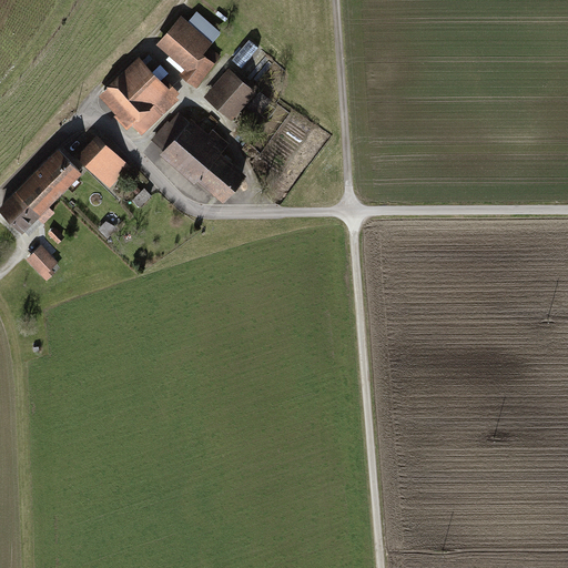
[(214,44),(182,17),(158,44),(172,58),(169,61),(199,87),(221,60),(210,50),(214,44)]
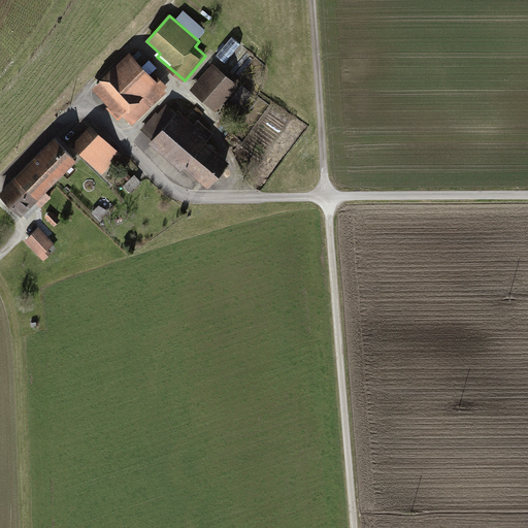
[(240,46),(227,34),(208,55),(222,67),(240,46)]
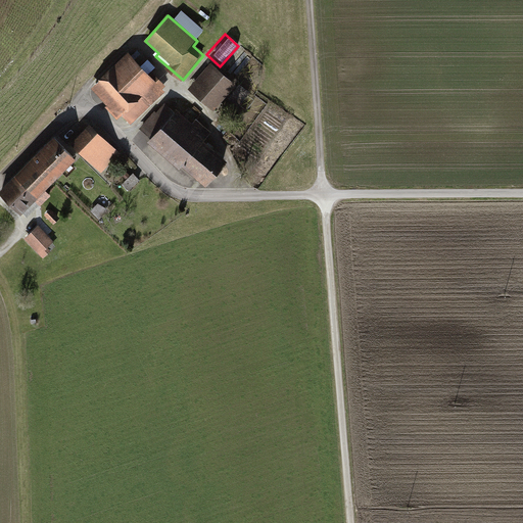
[(170,89),(130,49),(89,89),(119,119),(124,114),(133,125),(170,89)]
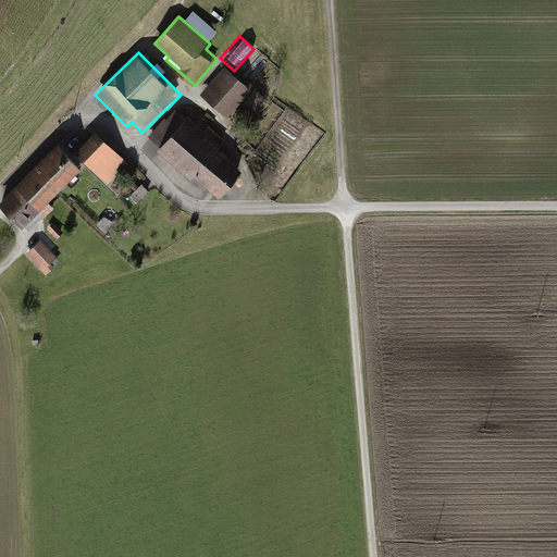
[(230,119),(254,91),(226,67),(202,96),(230,119)]
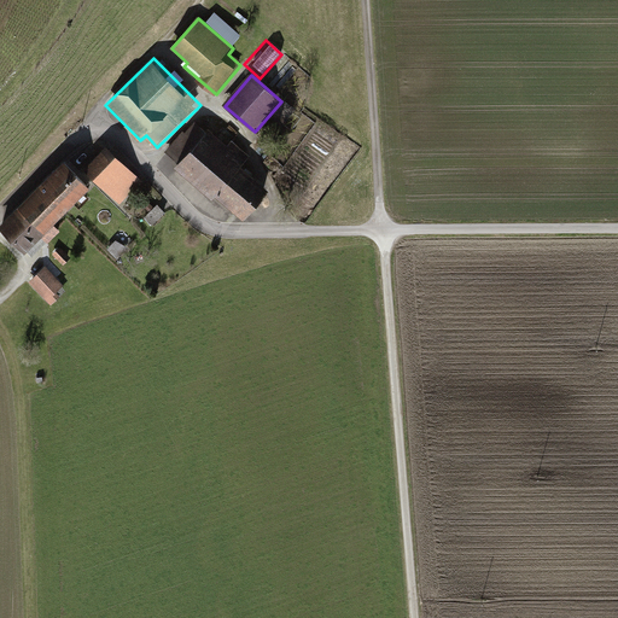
[(297,111),(283,101),(269,120),(283,130),(297,111)]
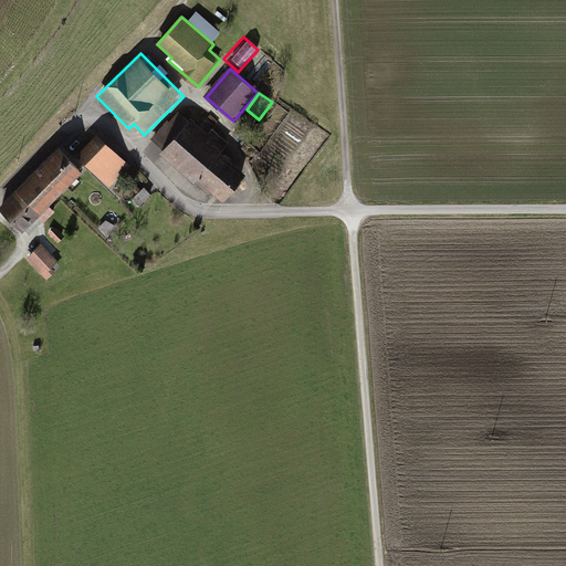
[(153,140),(224,206),(250,177),(223,153),(231,145),(213,130),(210,134),(192,118),(189,123),(178,113),(153,140)]
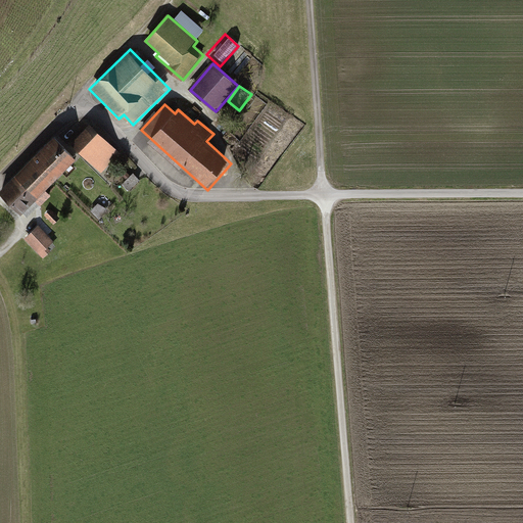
[(123,155),(92,125),(73,144),(103,175),(123,155)]
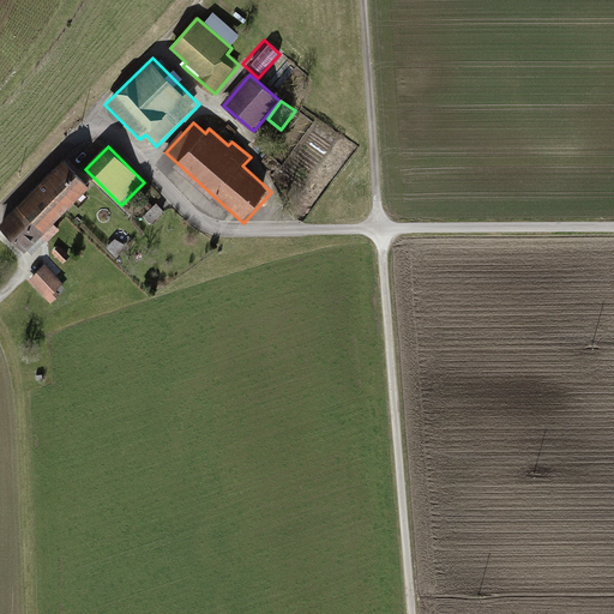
[(91,188),(65,162),(0,227),(0,228),(31,259),(61,230),(55,224),(91,188)]
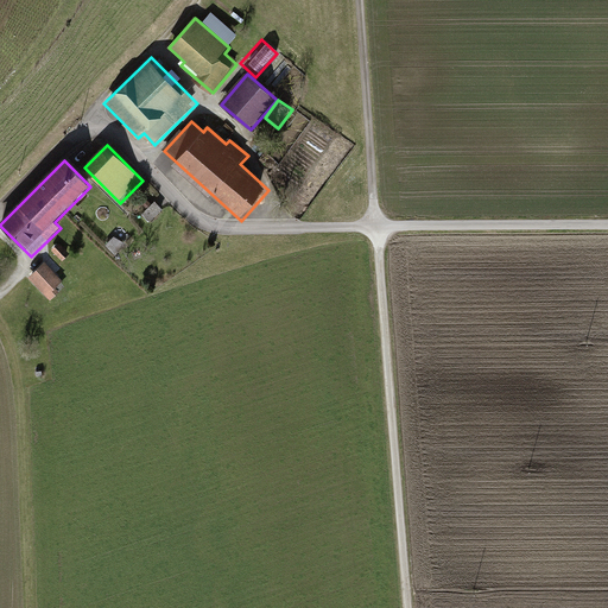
[(156,201),(143,214),(152,223),(165,210),(156,201)]
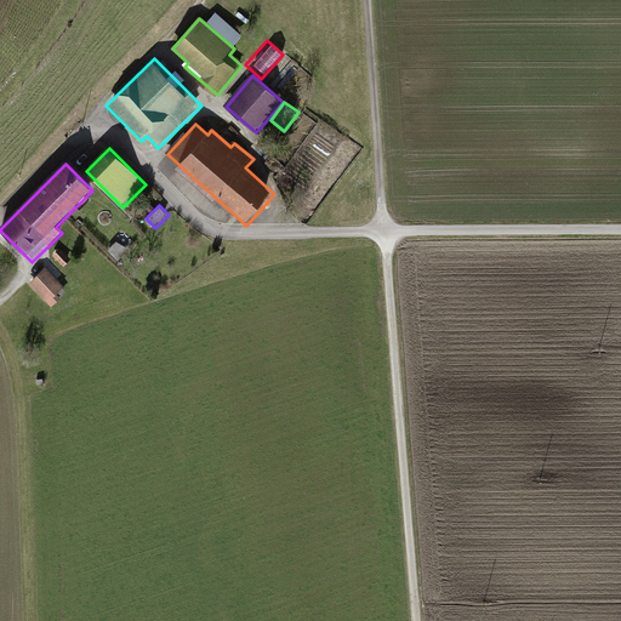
[(47,269),(30,286),(52,308),(69,290),(47,269)]
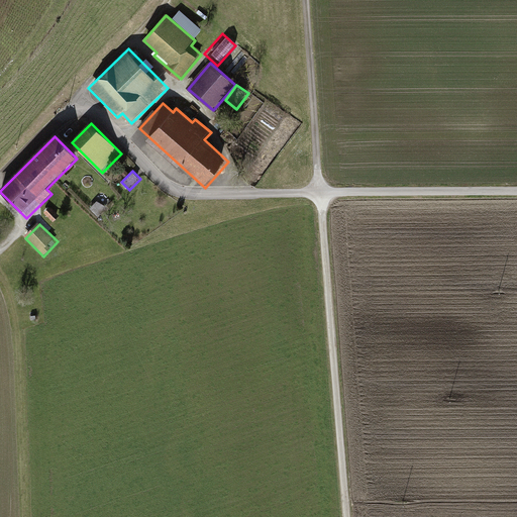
All buildings are outlined.
